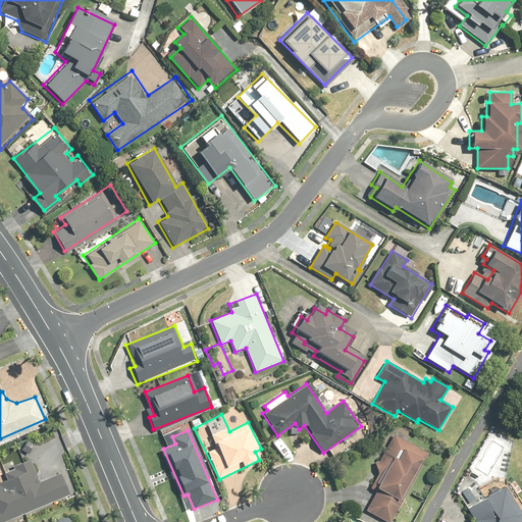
[(392,521),(429,452),(394,432),(378,461),(374,462),(375,471),(366,489),(372,492),(362,512),(381,521),(392,521)]
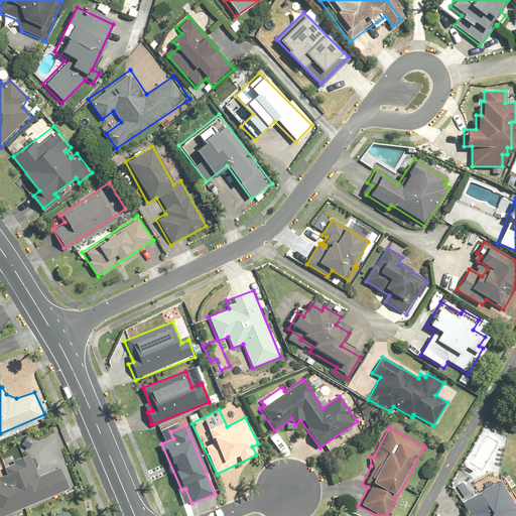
[(0,468),(0,515),(2,515),(70,490),(58,467),(37,477),(28,456),(0,468)]
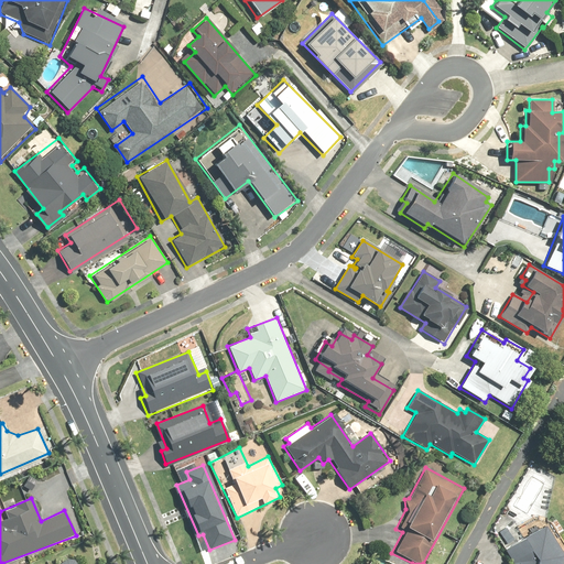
[(559,563),(562,555),(544,524),(503,550),(510,563),(514,563),(559,563)]
